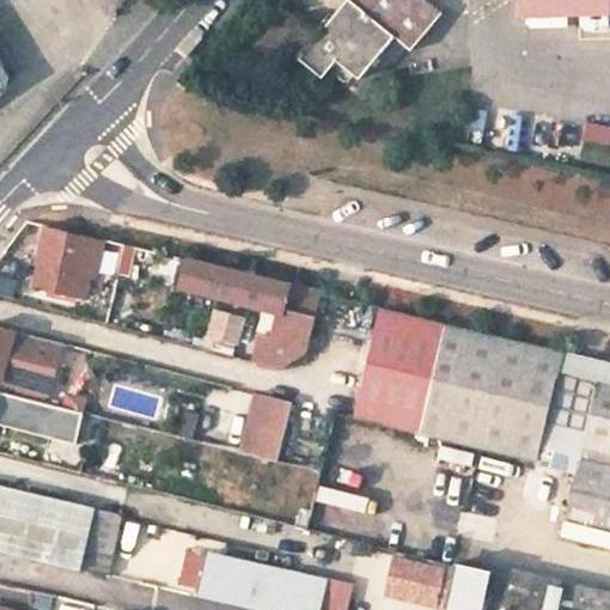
[(357,75),(391,35),(408,48),(439,11),(426,0),(343,0),(333,12),(319,28),(297,54),(321,74),(335,58),(357,75)]
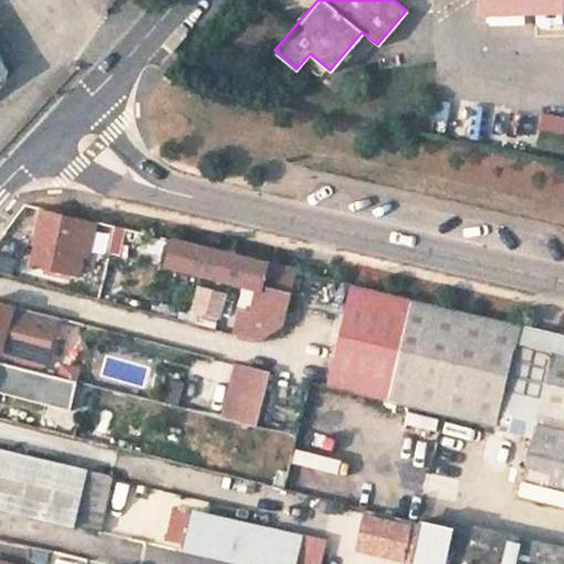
[(563,0),(480,0),(481,16),(563,13),(563,0)]
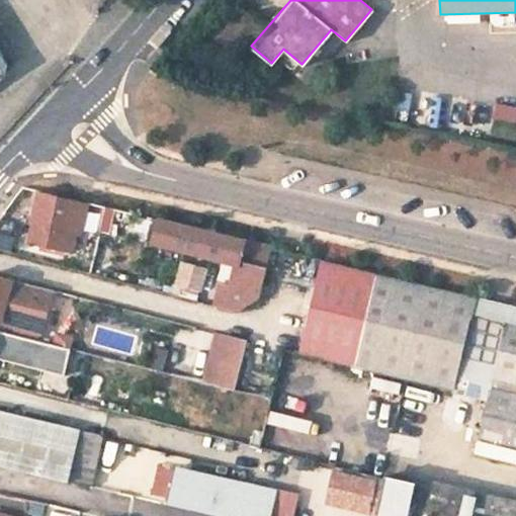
[(277,6),(266,19),(270,23),(281,10),(277,6)]
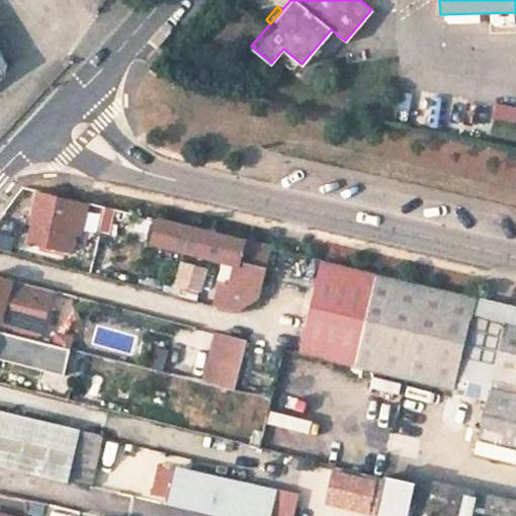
[(87,204),(35,192),(28,225),(36,227),(33,239),(72,248),(75,235),(80,236),(87,204)]
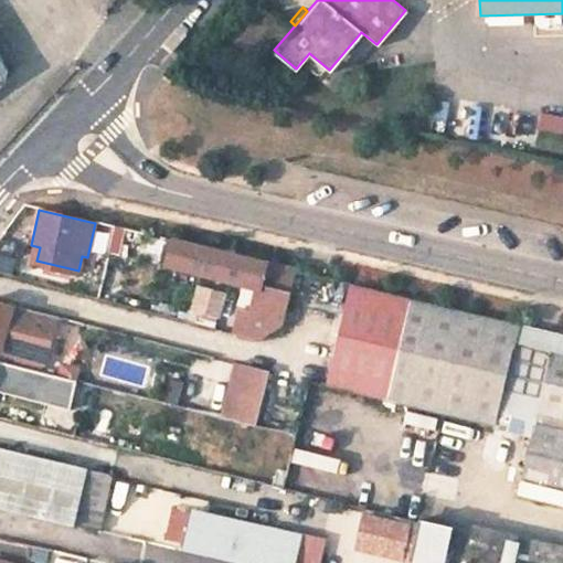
[(166,266),(255,289),(248,316),(283,324),(296,272),(172,242),(166,266)]
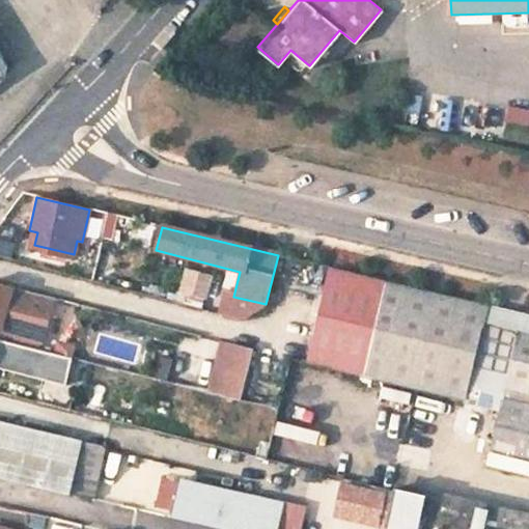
[(307,359),(467,397),(486,307),(328,269),(307,359)]
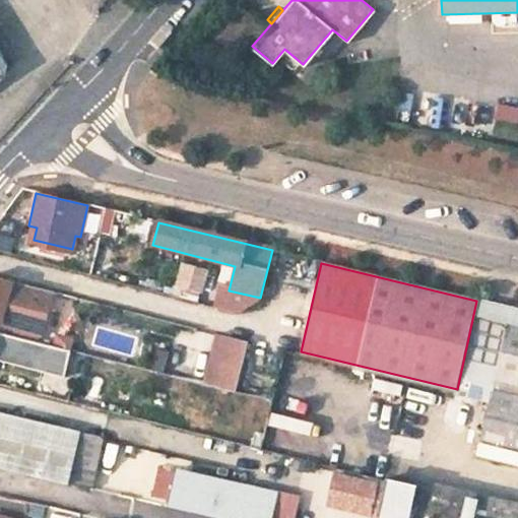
[(182,266),(176,287),(200,294),(206,272),(182,266)]
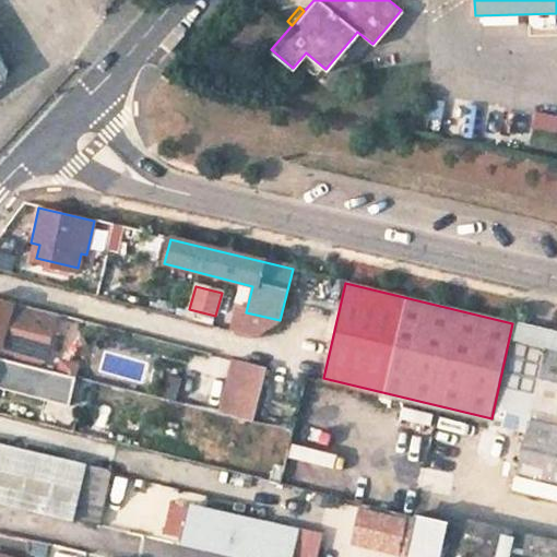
[(0,347),(7,350),(43,358),(52,313),(0,299),(0,347)]
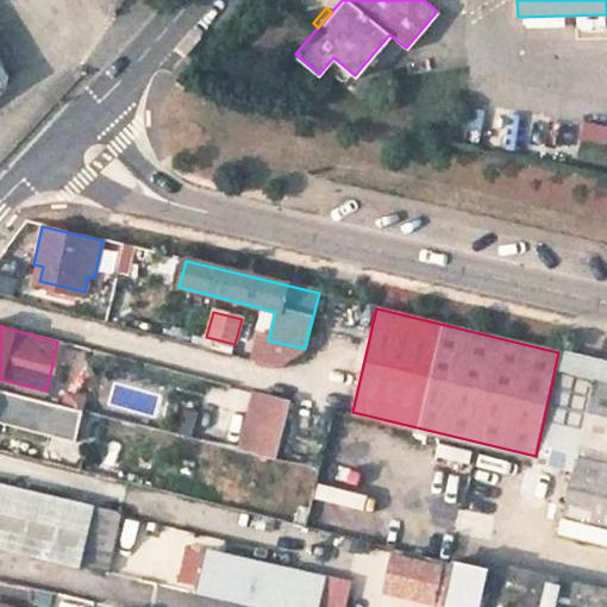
[(533,463),(573,473),(558,534),(606,546),(606,361),(588,357),(559,350),(558,352),(536,456),(533,463)]
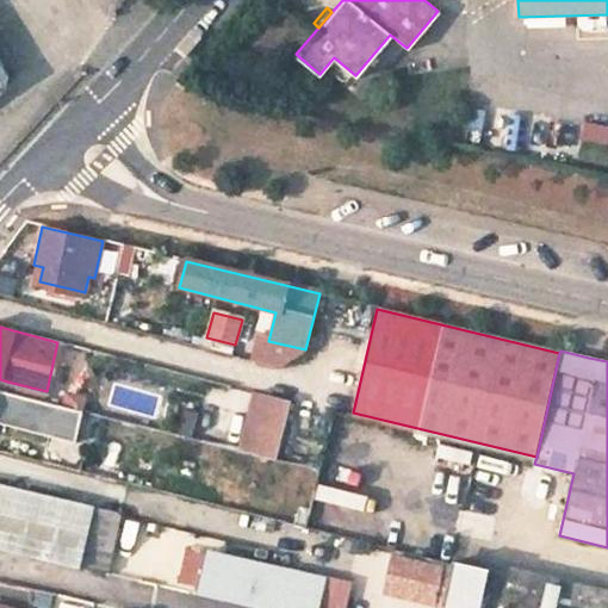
[(0,391),(44,402),(47,391),(7,382),(0,379),(0,391)]
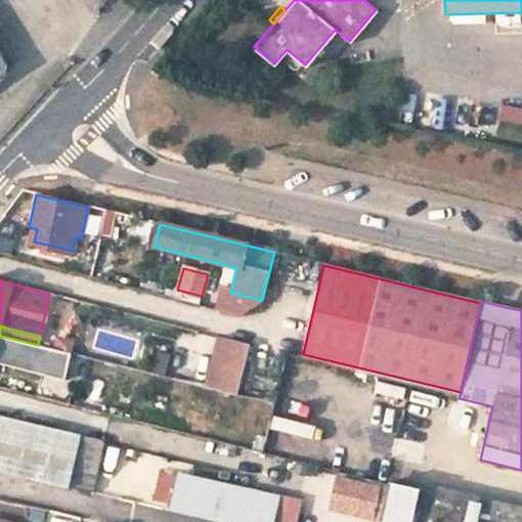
[(204,388),(235,395),(243,370),(250,344),(221,337),(214,363),(210,362),(204,388)]
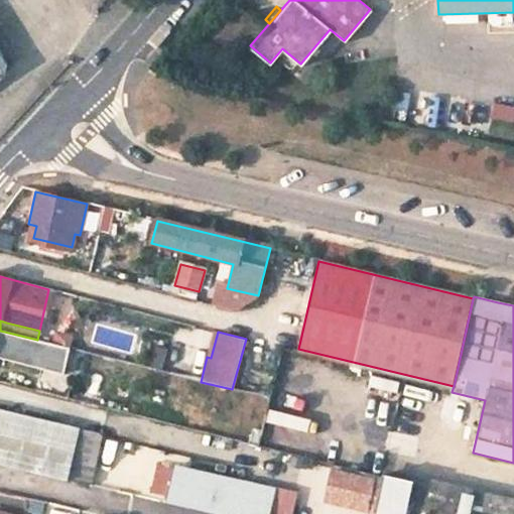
[(68,376),(73,350),(6,338),(1,364),(68,376)]
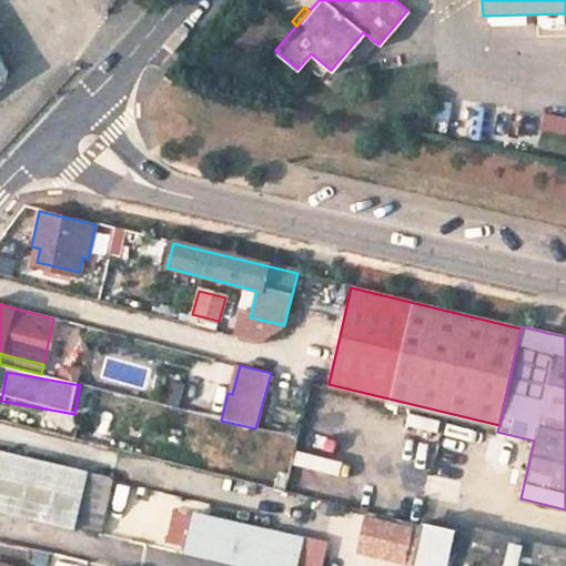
[(73,438),(76,428),(62,426),(60,435),(73,438)]
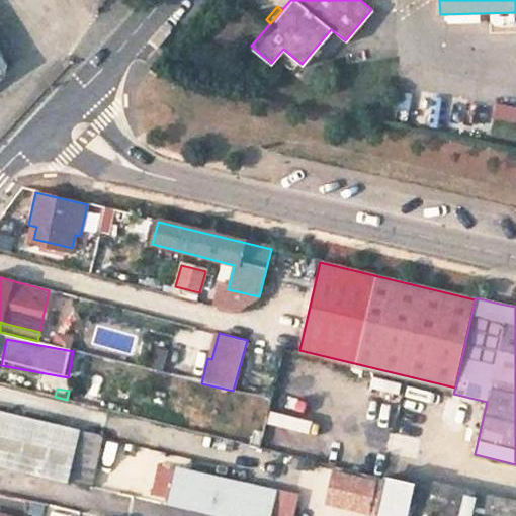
[(0,466),(66,483),(84,487),(96,437),(0,414),(0,466)]
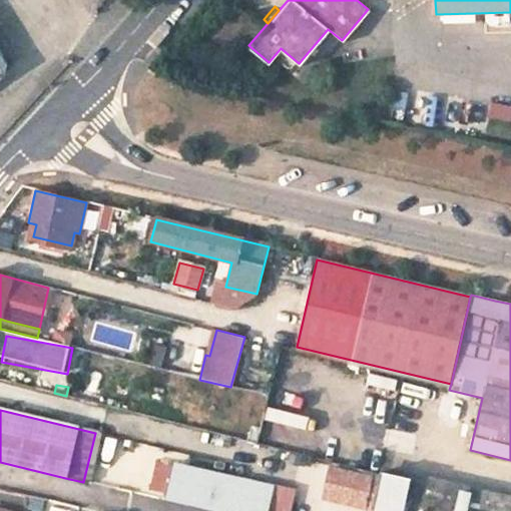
[(163,500),(208,510),(290,510),(295,490),(173,461),(163,500)]
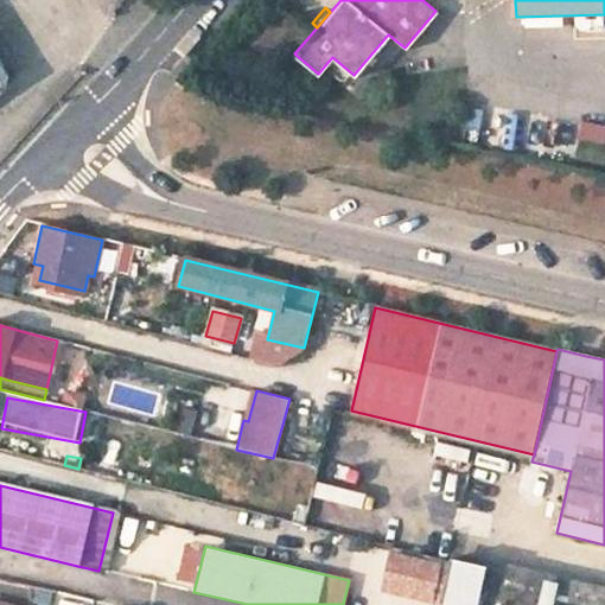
[(394,548),(383,592),(433,604),(438,604),(449,561),(394,548)]
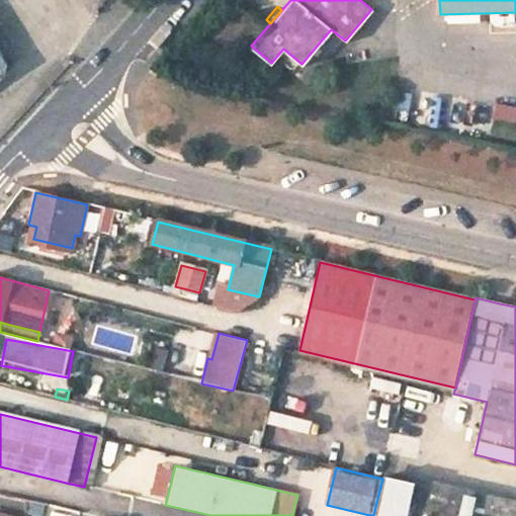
[(515,515),(515,510),(383,480),(374,515),(515,515)]
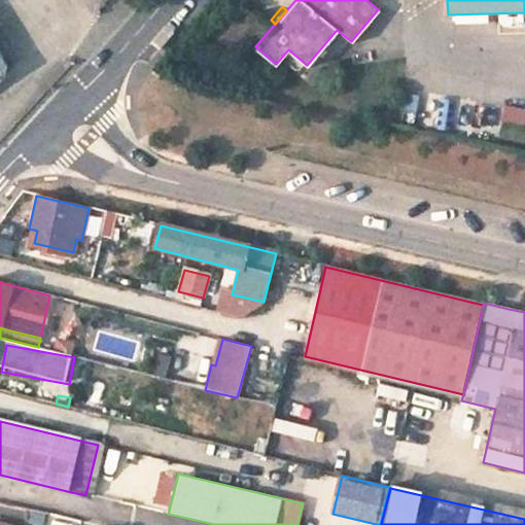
[(318,524),(322,509),(303,503),(298,524),(318,524)]
